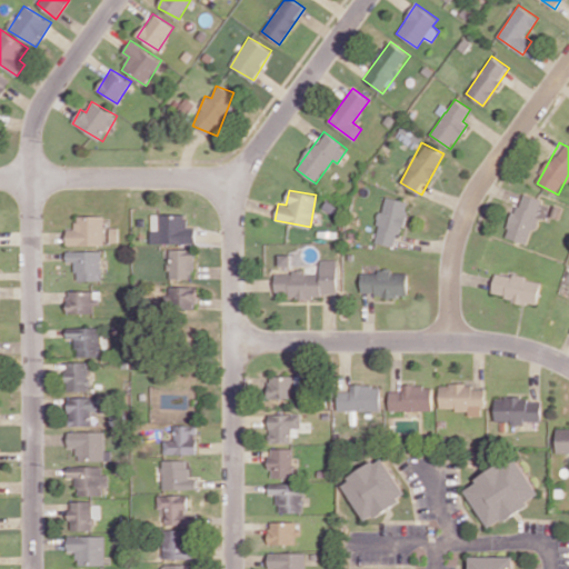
[(528,243),(542,199),(520,192),(506,237),(528,243)]
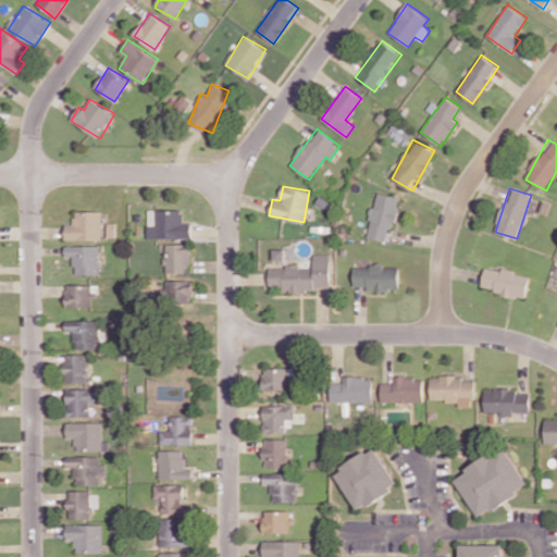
[(399,197),(376,192),(366,236),(388,242),(399,197)]
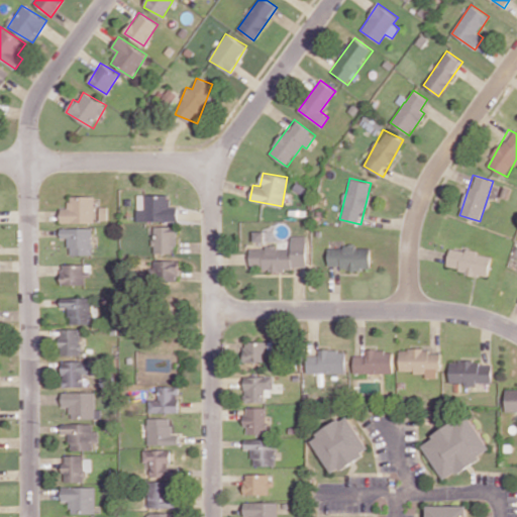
[(177,221),(177,207),(169,206),(170,195),(137,194),(137,221),(177,221)]
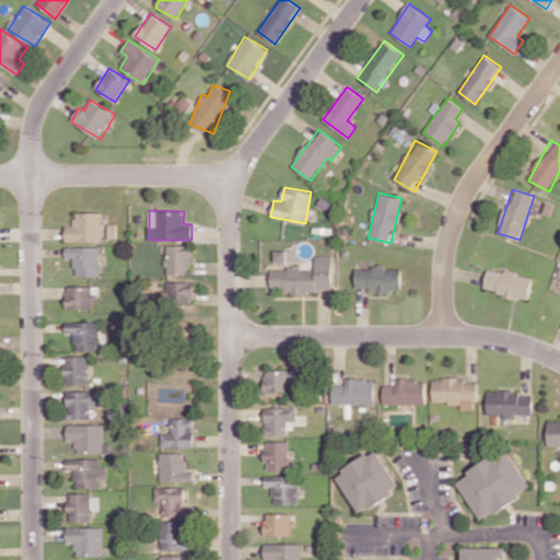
[(66,241),(103,240),(102,212),(74,212),(74,225),(66,225),(66,241)]
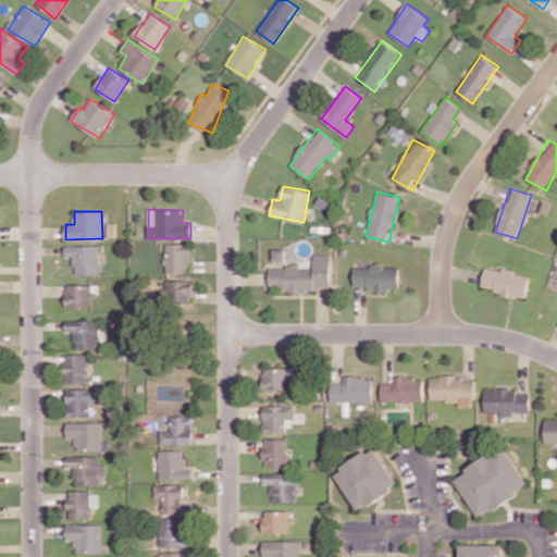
[(165,272),(189,272),(190,244),(165,244),(165,272)]
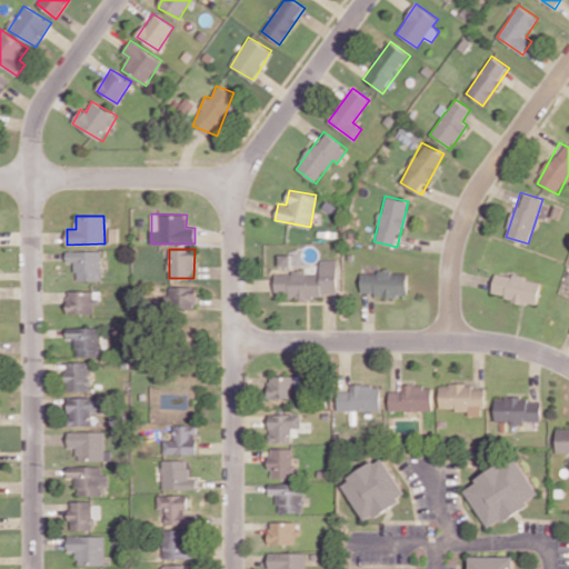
[(76,280),(102,280),(101,250),(67,251),(67,261),(76,261),(76,280)]
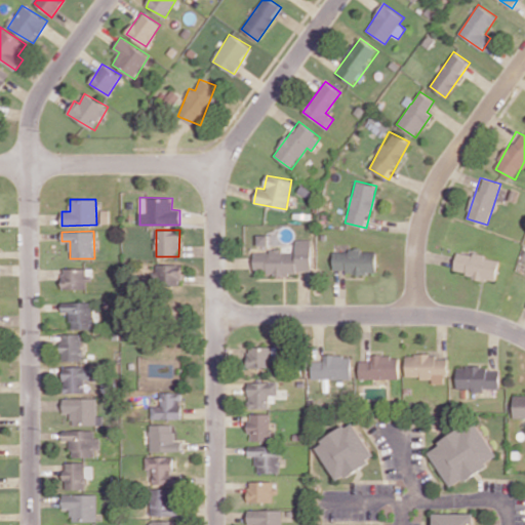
[(268,244),(268,234),(256,235),(256,245),(268,244)]
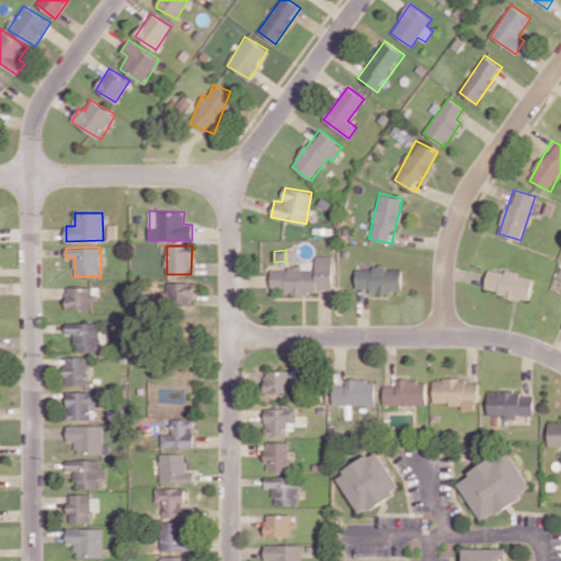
[(332,255),(316,255),(316,267),(271,268),(271,292),(333,292),(332,255)]
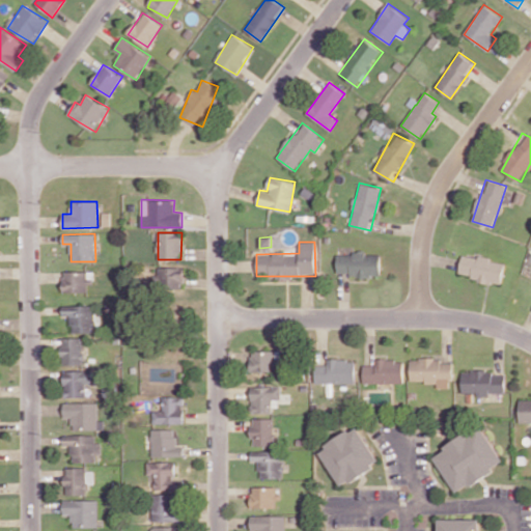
[(381,275),(381,254),(366,254),(365,252),(336,252),(337,276),(381,275)]
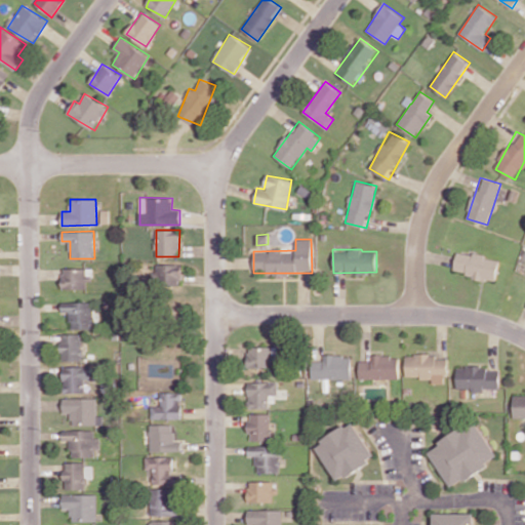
[(452,273),(495,280),(499,259),(456,251),(452,273)]
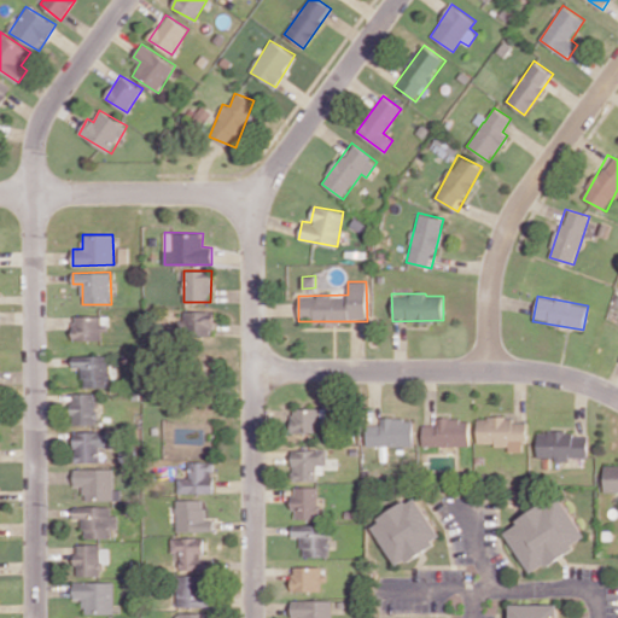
[(214,312),(181,310),(181,336),(214,336),(214,312)]
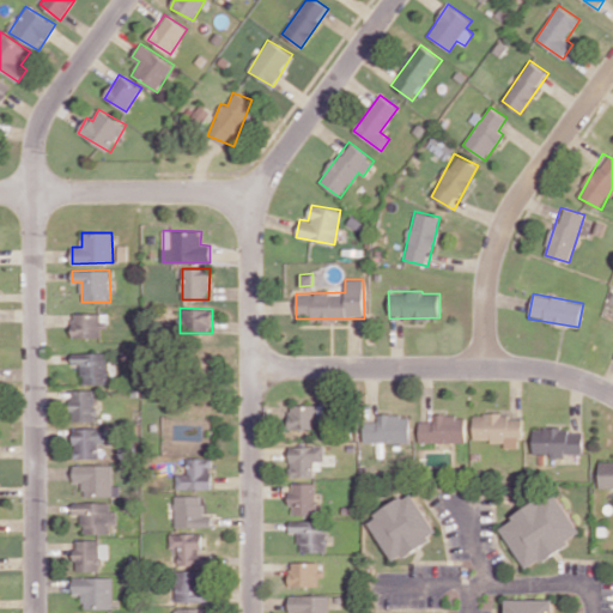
[(101,338),(102,328),(108,328),(109,313),(73,313),(72,337),(101,338)]
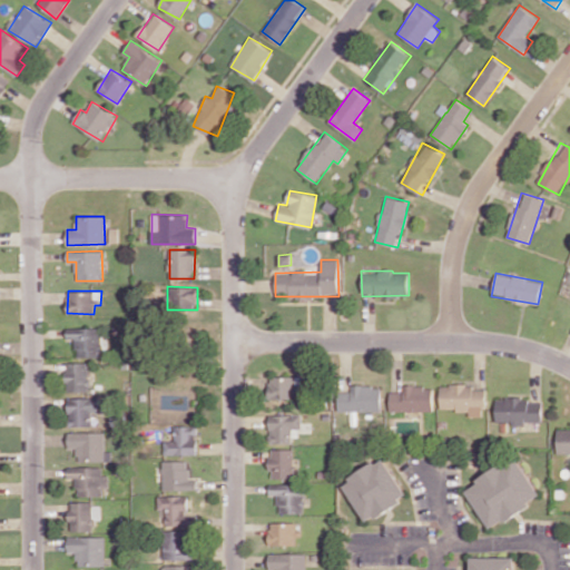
[(89,392),(90,362),(66,361),(65,391),(89,392)]
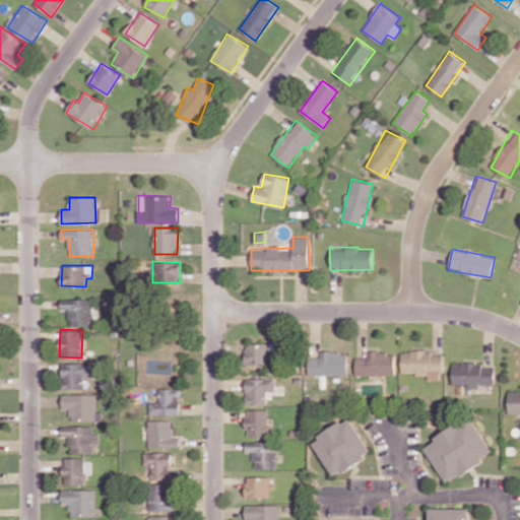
[(268,364),(268,343),(245,343),(246,364),(268,364)]
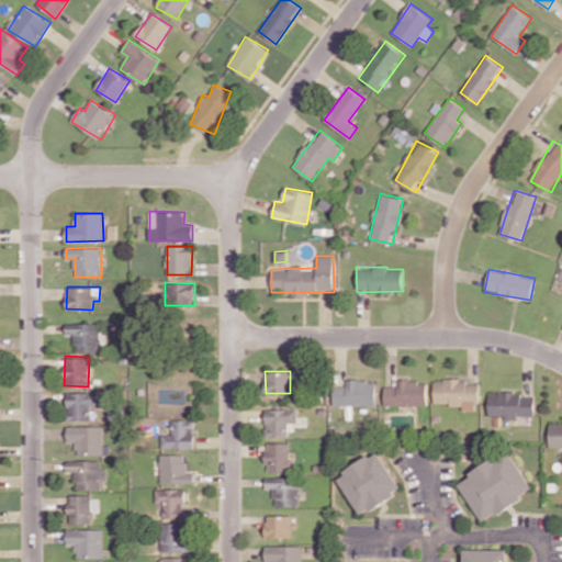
[(333,405),(375,406),(375,381),(346,380),(346,385),(334,385),(333,405)]
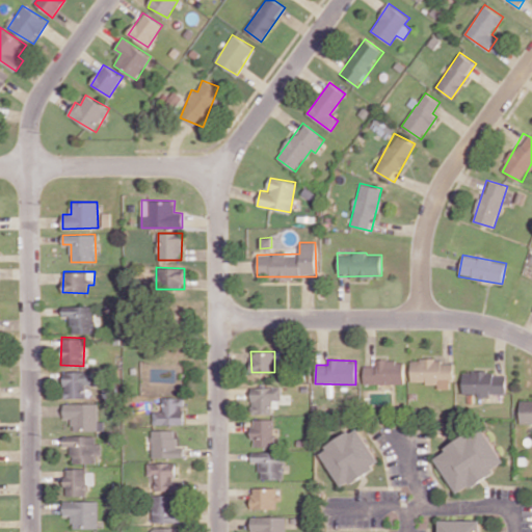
[(364,384),(404,383),(404,360),(381,361),(381,366),(364,366),(364,384)]
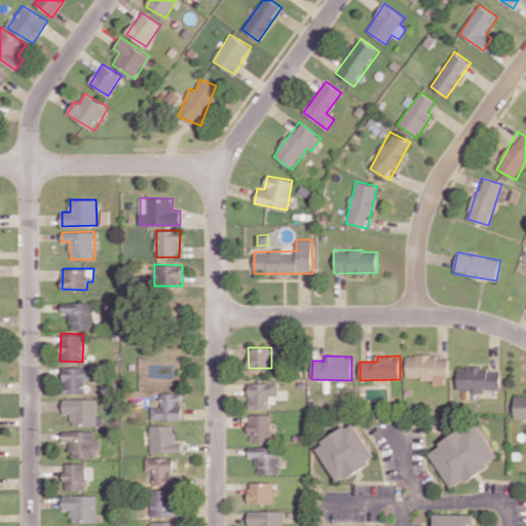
[(406,378),(433,378),(433,383),(447,384),(448,355),(407,355),(406,378)]
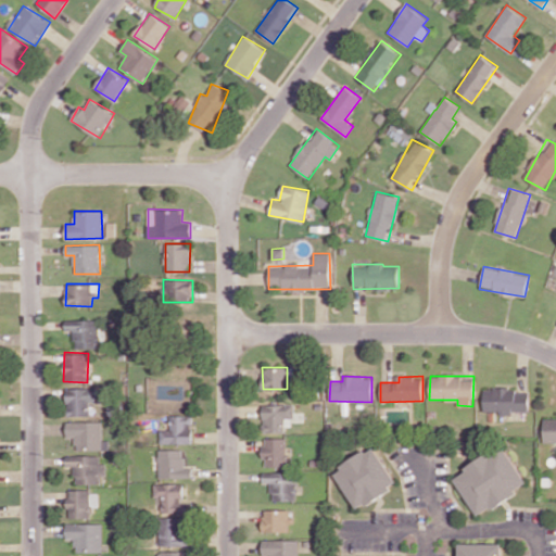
[(89,415),(89,402),(97,402),(97,387),(65,387),(66,416),(89,415)]
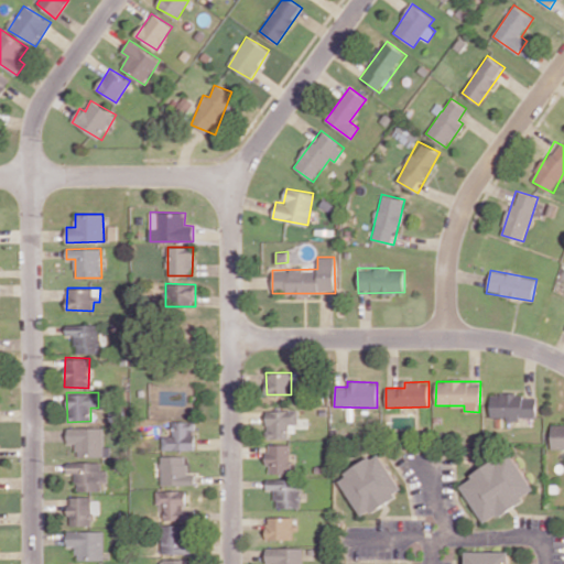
[(537,396),(490,394),(490,418),(537,419),(537,396)]
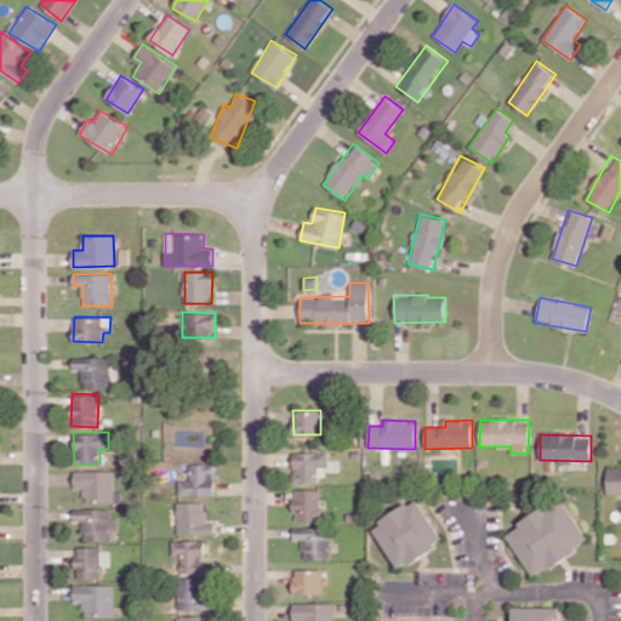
[(294,483),(318,483),(318,467),(329,467),(329,450),(292,451),(294,483)]
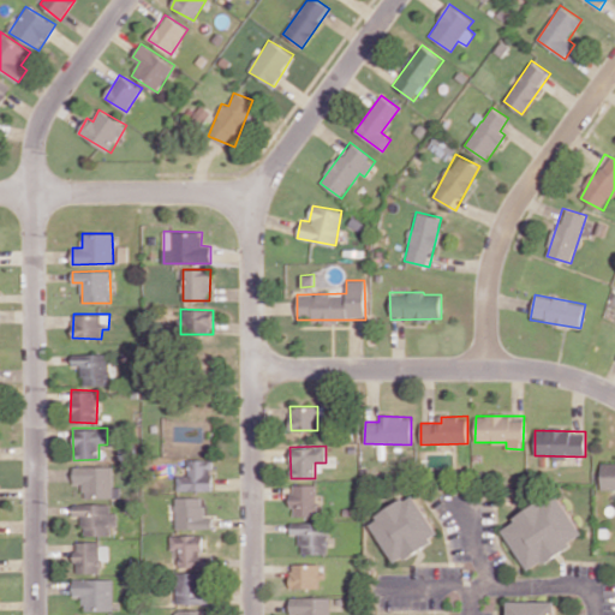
[(177,490),(213,490),(212,459),(186,460),(186,475),(177,475),(177,490)]
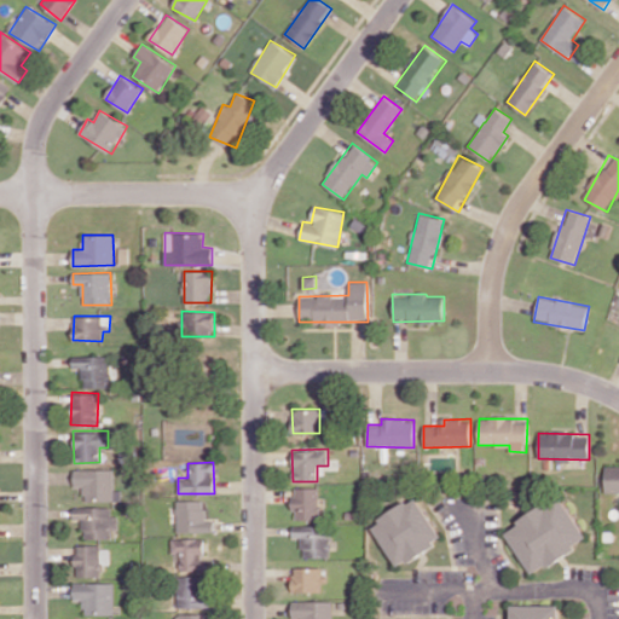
[(606,492),(618,492),(618,464),(605,464),(606,492)]
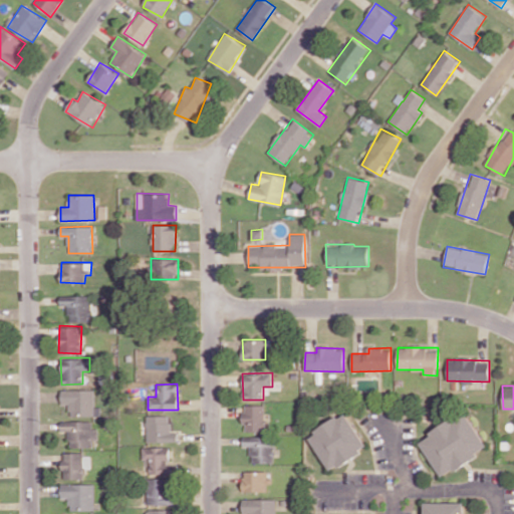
[(94,390),(61,390),(60,405),(68,405),(68,416),(94,416),(94,390)]
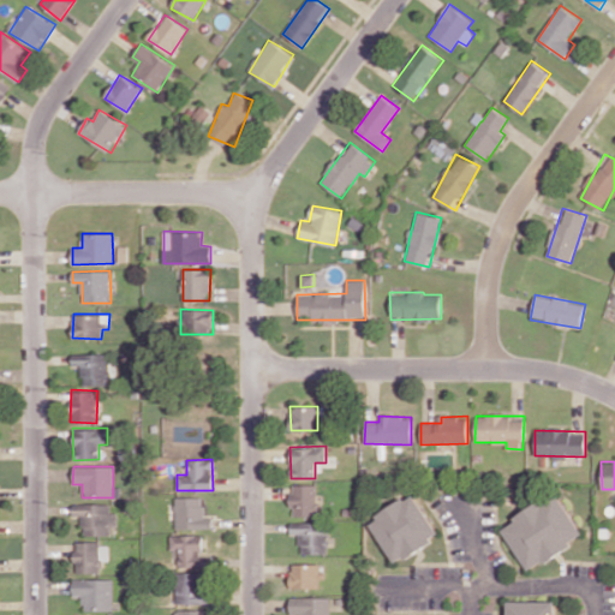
[(291,517),(317,517),(317,484),(291,484),(291,517)]
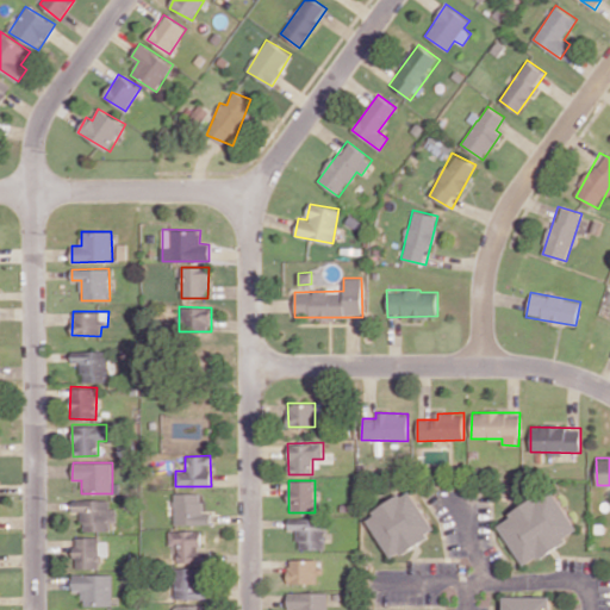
[(497,523),(524,566),(579,531),(552,487),(497,523)]
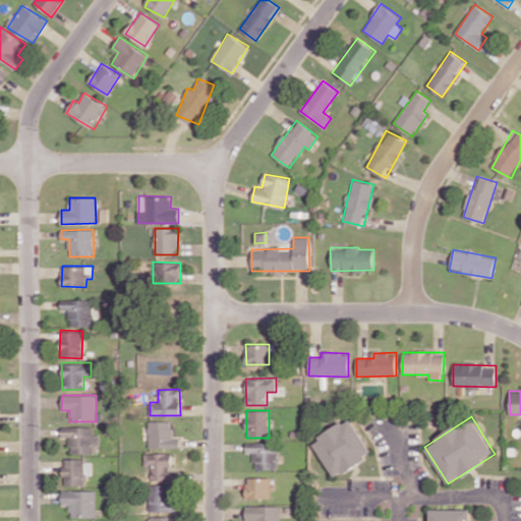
[(334,477),(372,454),(350,417),(311,441),(334,477)]
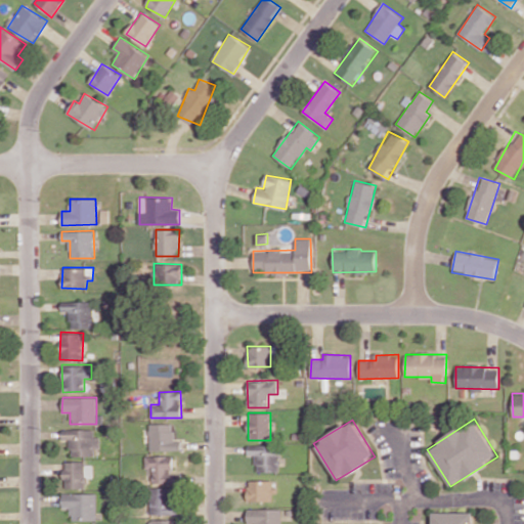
[(180,449),(180,440),(173,440),(172,423),(148,424),(149,450),(180,449)]
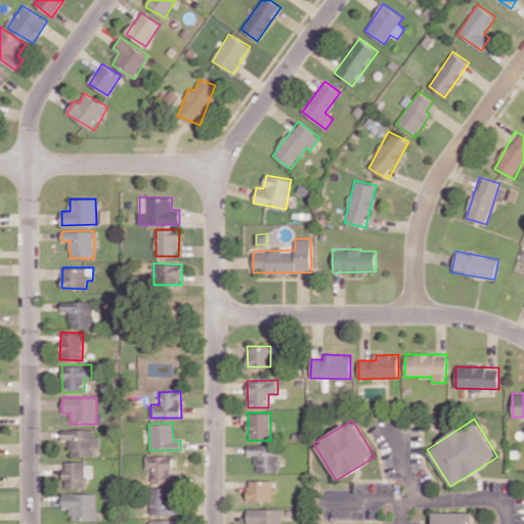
[(61,439),(70,439),(70,454),(98,453),(98,429),(61,429),(61,439)]
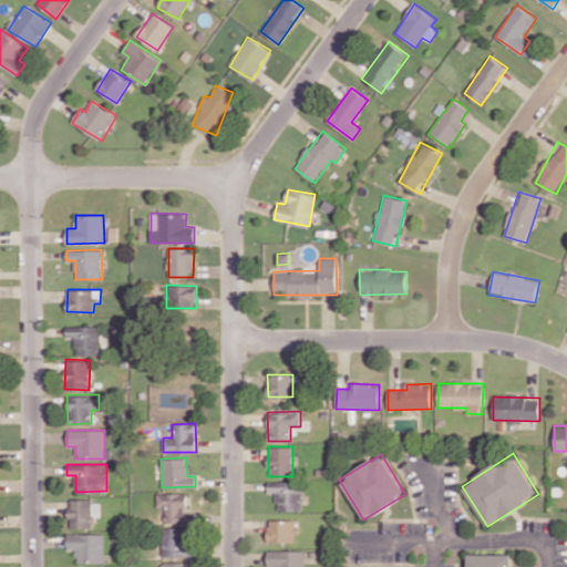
[(267,481),(268,492),(276,492),(276,511),(302,511),(301,481),(267,481)]
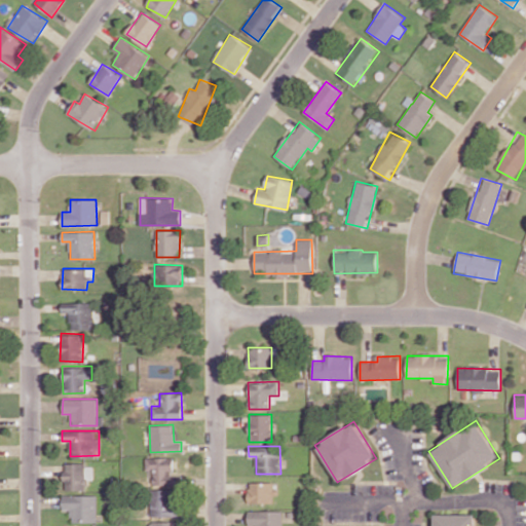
[(173,457),(146,456),(145,470),(153,470),(152,485),(180,486),(180,477),(173,477),(173,457)]
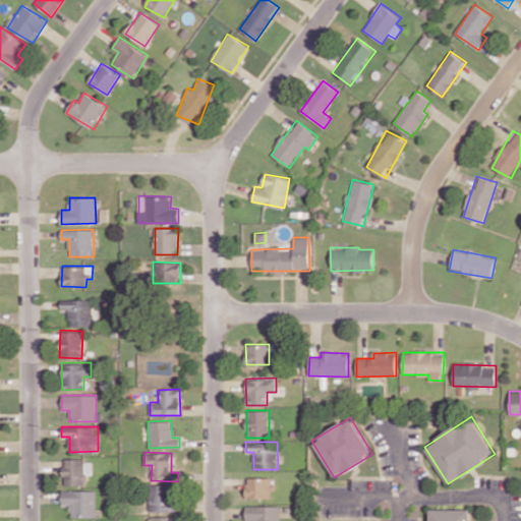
[(245,498),(272,499),(272,477),(245,477),(245,498)]
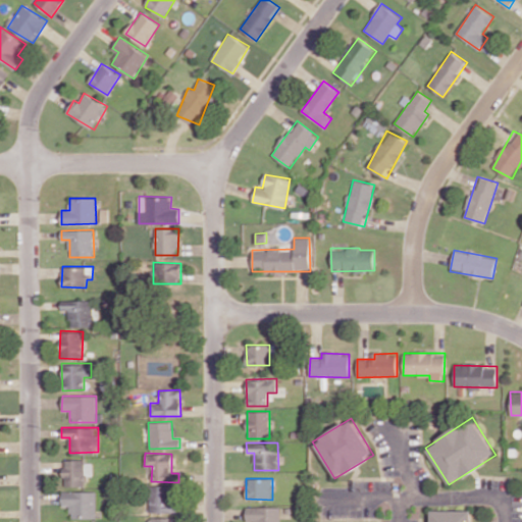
[(61,506),(70,506),(70,518),(96,518),(96,491),(61,490),(61,506)]
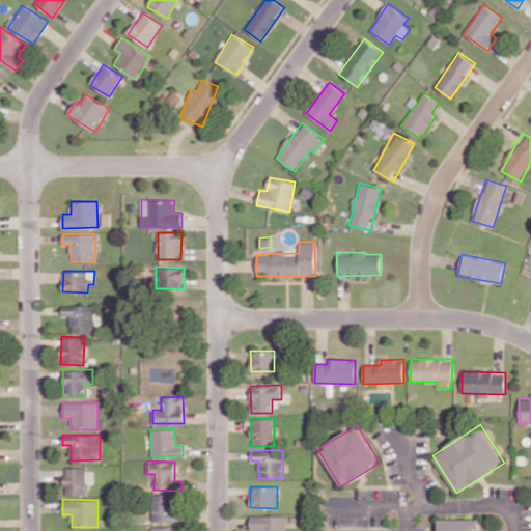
[(480,530),(480,519),(436,519),(436,530),(480,530)]
